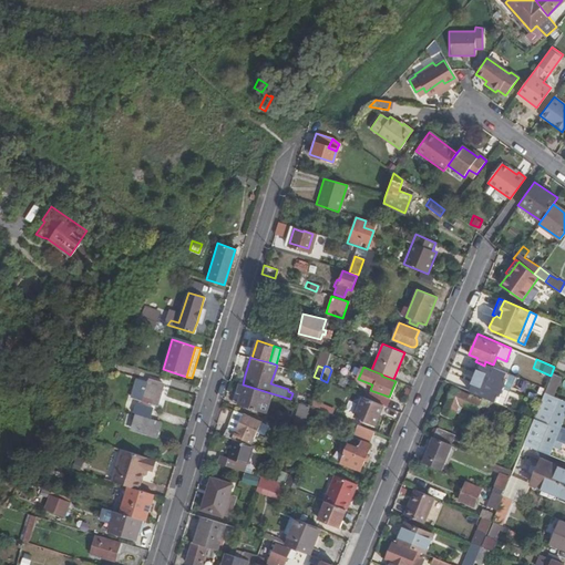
[(470,377),(449,368),(444,380),(464,389),(470,377)]
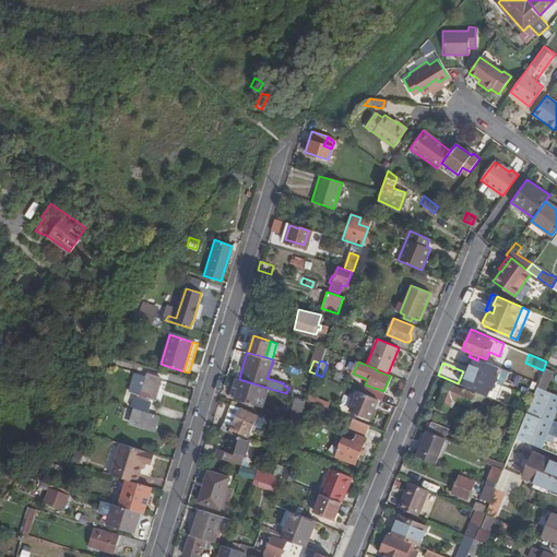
[(547,387),(553,369),(544,366),(538,383),(547,387)]
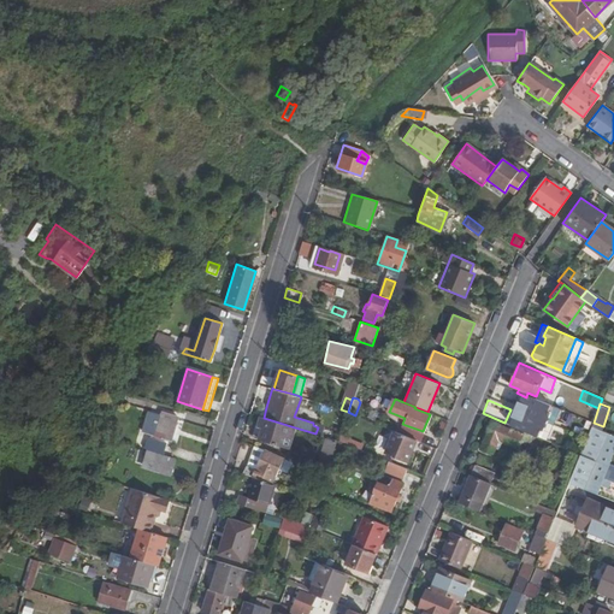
[(176,417),(161,413),(154,435),(169,440),(176,417)]
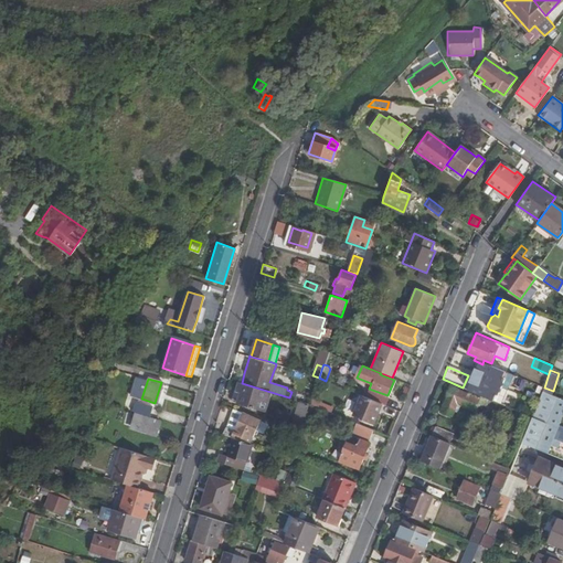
[(242,383),(238,382),(233,402),(264,412),(271,392),(242,383)]
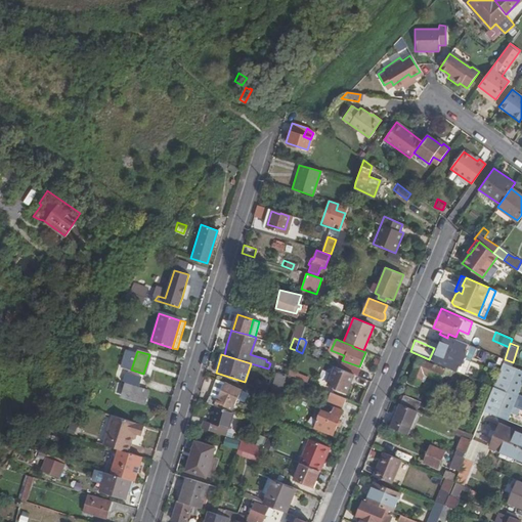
[(409,381),(418,385),(422,377),(426,378),(427,375),(439,380),(443,372),(445,373),(446,371),(444,370),(444,368),(419,357),(409,381)]
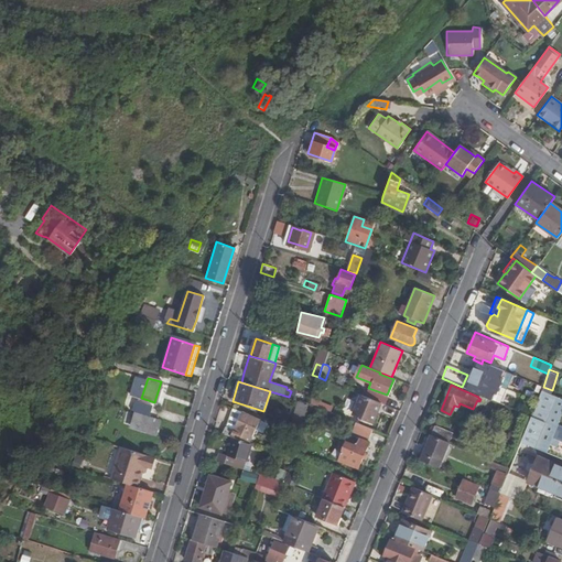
[(544,421),(555,427),(561,410),(561,399),(540,390),(530,415),(544,421)]
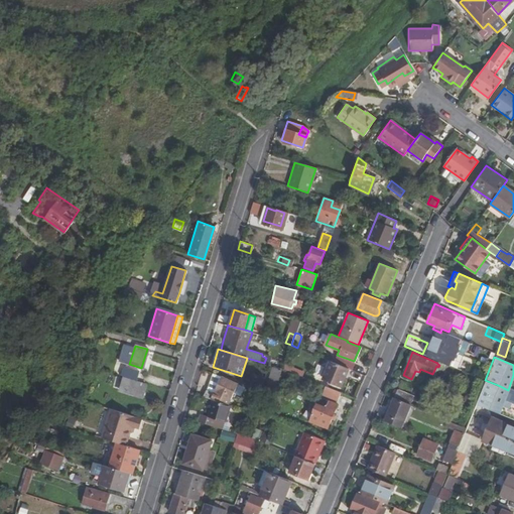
[(349,369),(330,361),(323,379),(342,386),(349,369)]
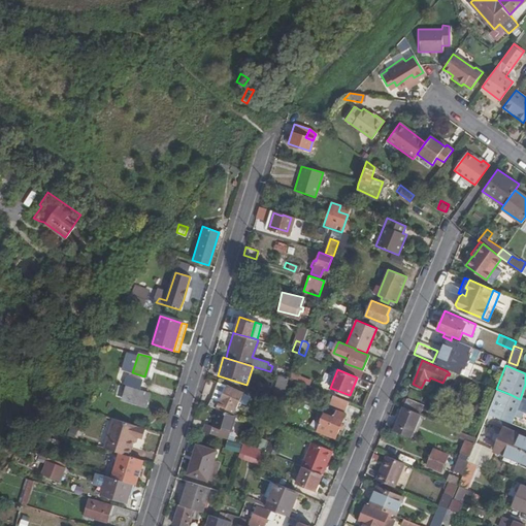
[(291,373),(289,377),(308,385),(310,381),(291,373)]
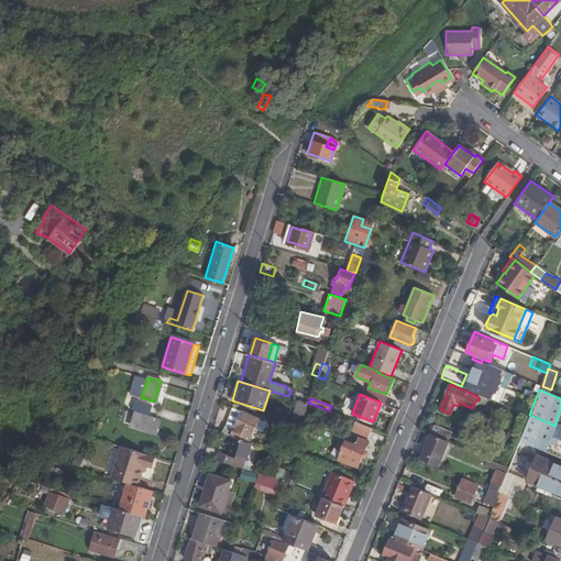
[(293,399),(287,418),(292,419),(297,400),(293,399)]
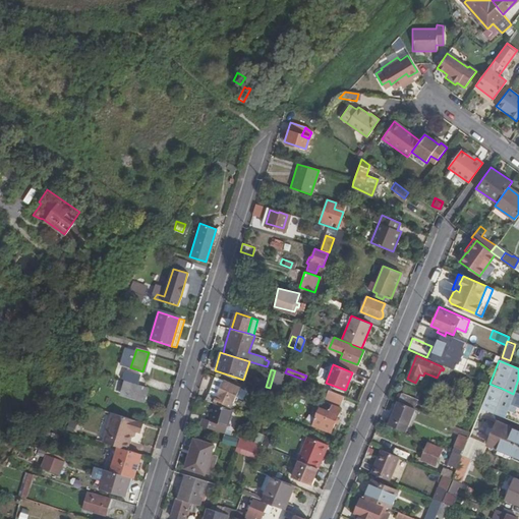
[(125,370),(124,378),(135,380),(136,371),(125,370)]
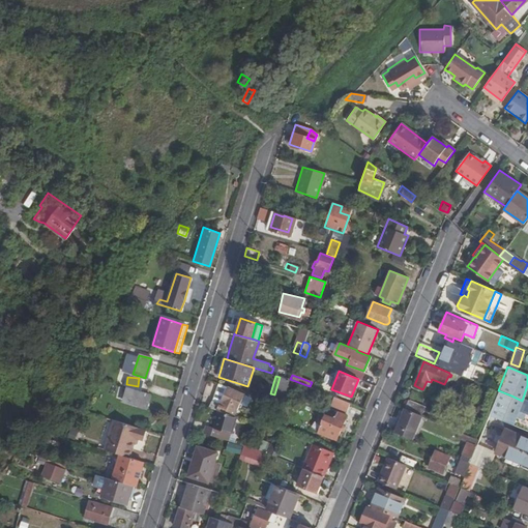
[(261,390),(259,397),(282,404),(289,379),(280,377),(274,394),(270,393),(261,390)]
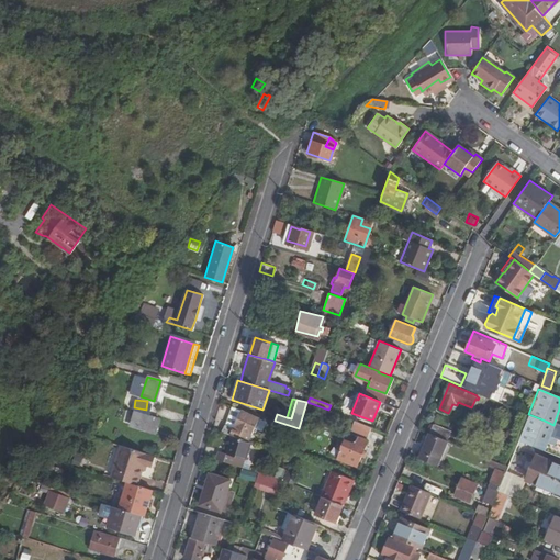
[(222,433),(232,436),(247,441),(258,417),(241,410),(232,428),(225,425),(222,433)]
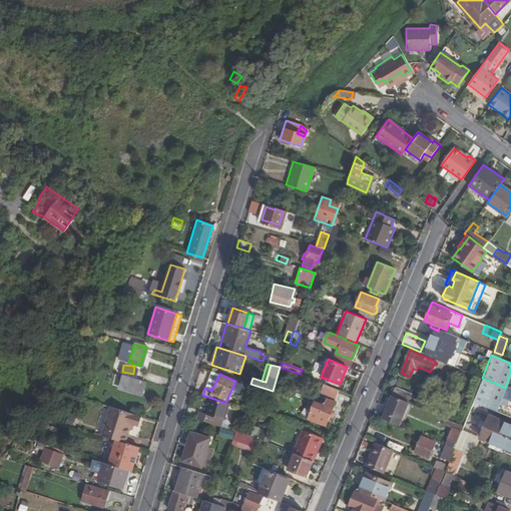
[(144,383),(130,378),(126,390),(138,394),(139,390),(142,390),(144,383)]
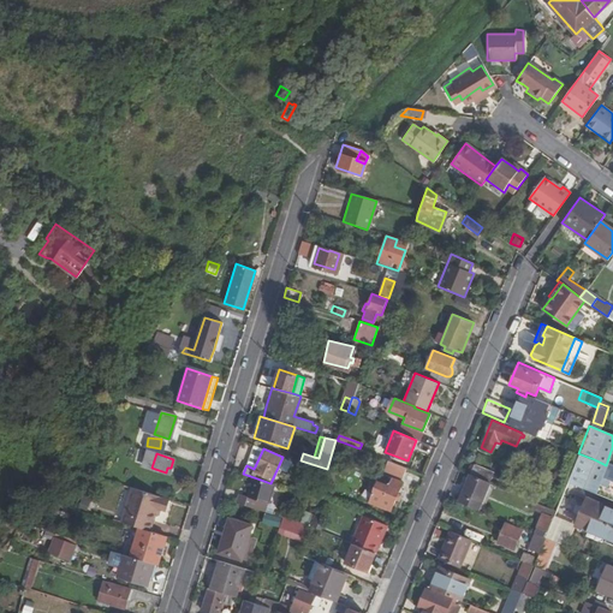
[(578,453),(566,482),(581,488),(594,459),(578,453)]
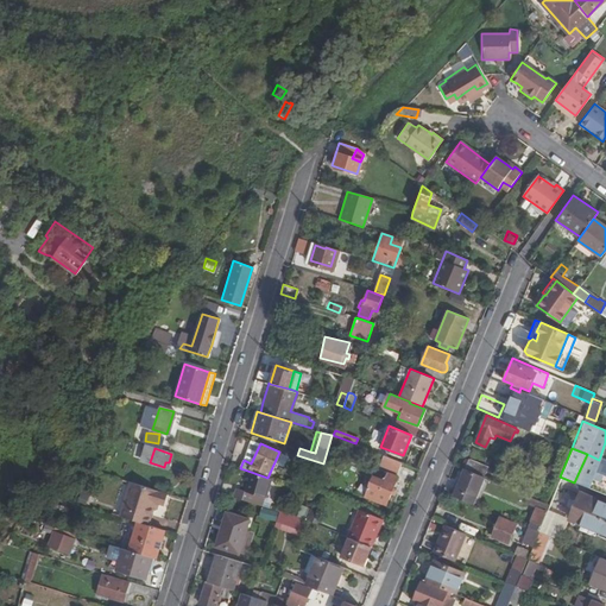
[(397,472),(401,462),(368,449),(366,455),(379,462),(379,465),(397,472)]
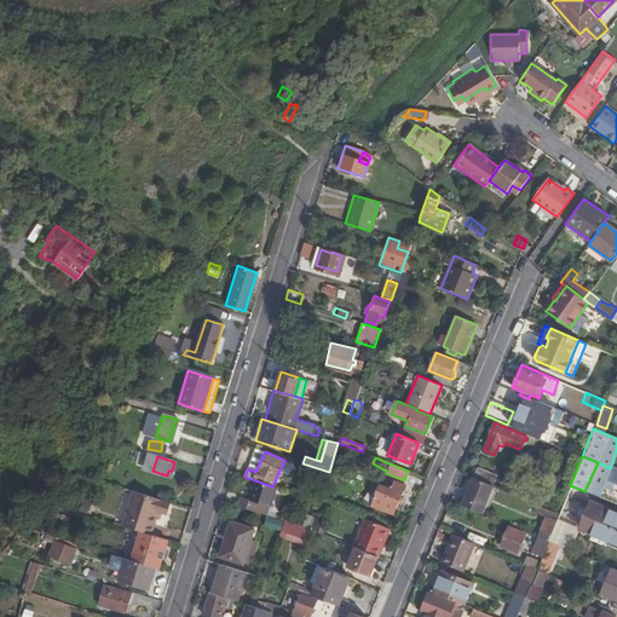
[(604,484),(610,468),(598,462),(584,491),(599,496),(604,484)]
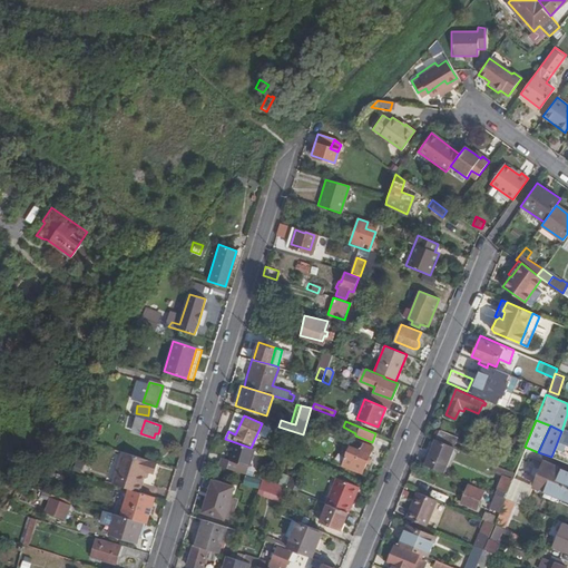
[(439,429),(436,439),(454,447),(458,438),(439,429)]
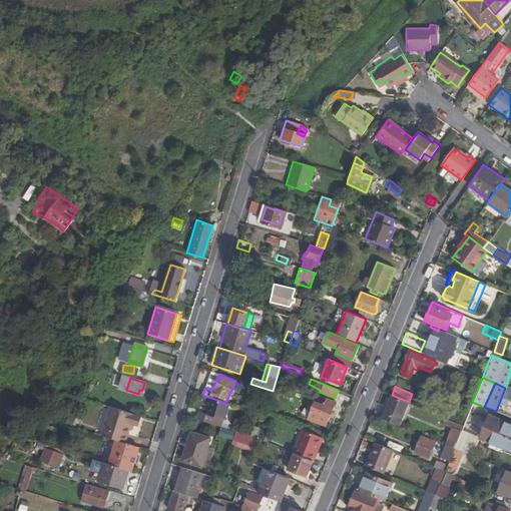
[(510,404),(510,390),(505,388),(500,401),(510,404)]
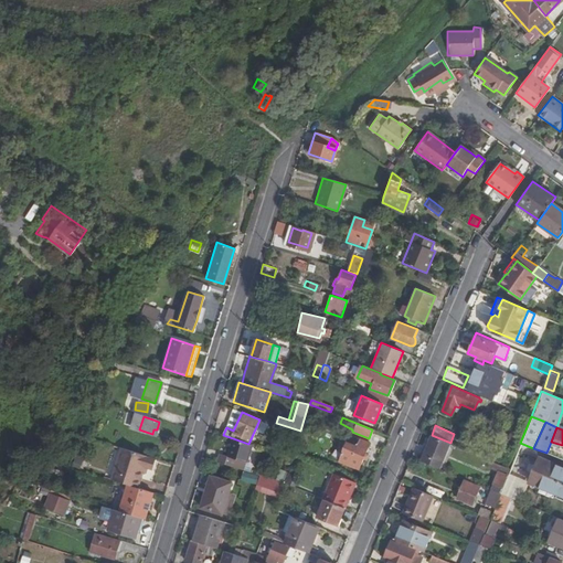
[(432,435),(421,459),(441,468),(450,443),(432,435)]
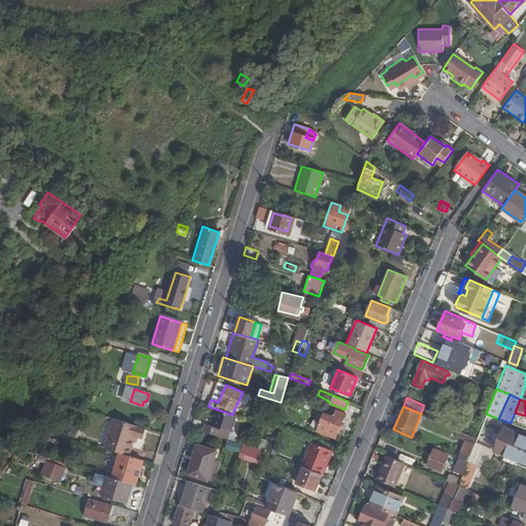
[(205,424),(202,431),(231,440),(234,433),(228,431),(234,415),(232,415),(218,409),(212,426),(205,424)]
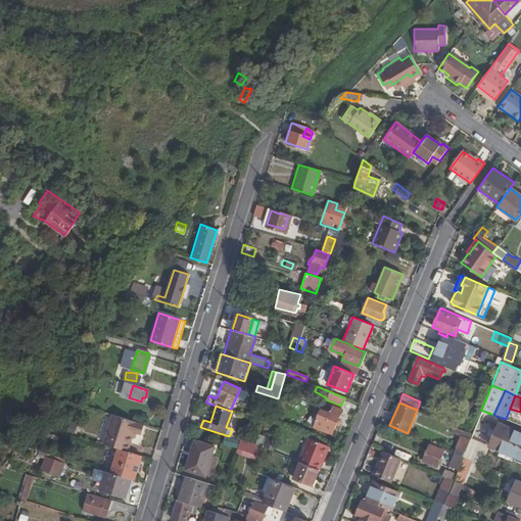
[(314,427),(331,434),(335,424),(339,425),(340,420),(338,419),(341,410),(333,406),(330,413),(321,409),(319,416),(313,414),(310,421),(316,423),(314,427)]
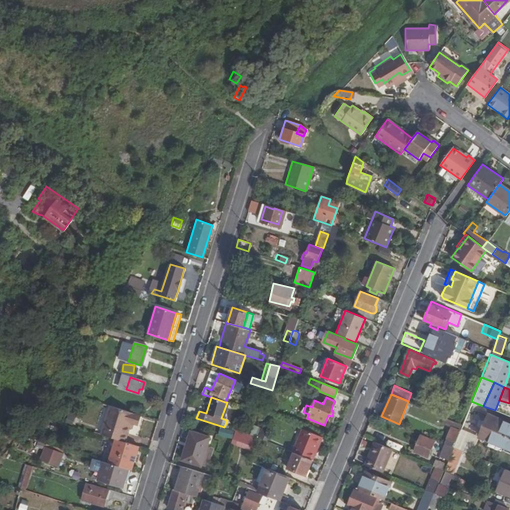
[(509,416),(509,403),(499,400),(495,410),(509,416)]
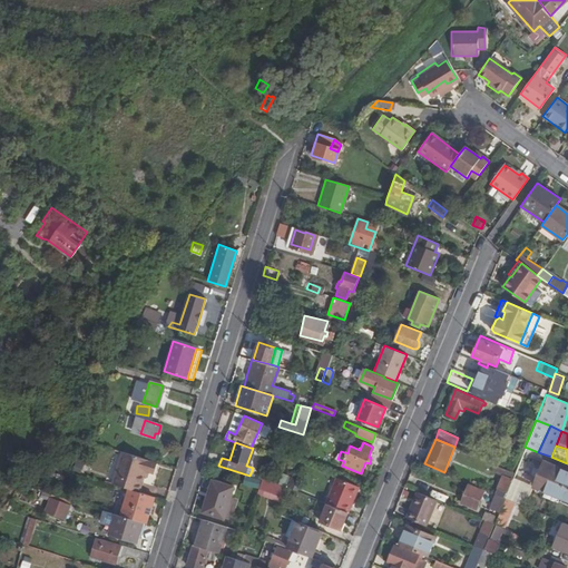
[(146,458),(159,462),(160,456),(148,451),(146,458)]
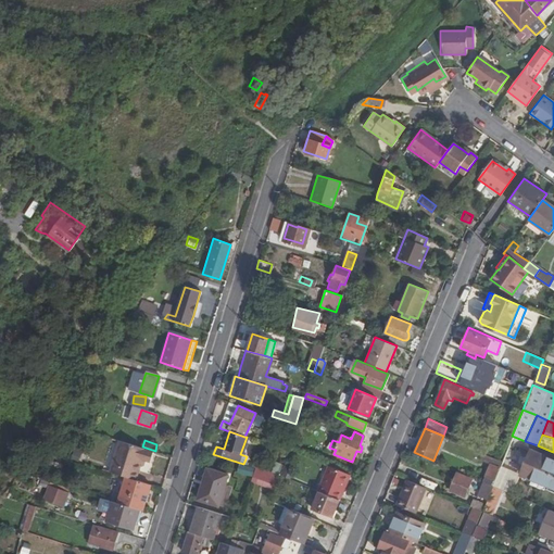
[(148,462),(151,451),(120,441),(109,473),(126,477),(135,480),(141,461),(148,462)]
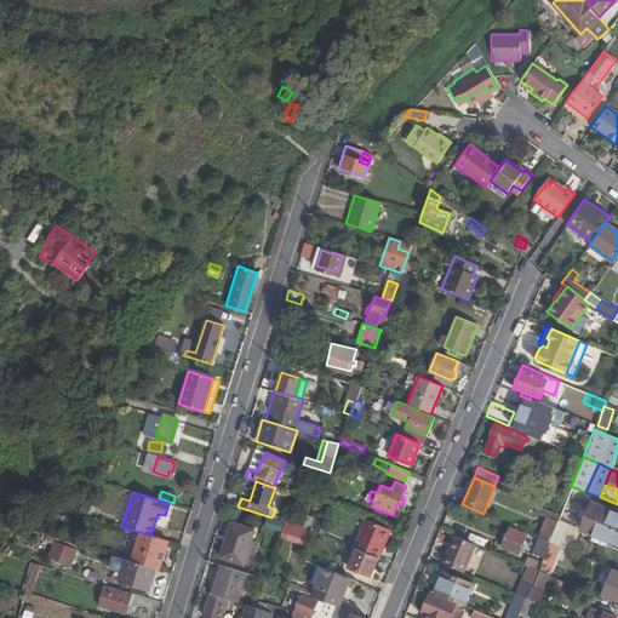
[(79,509),(87,511),(91,499),(83,497),(79,509)]
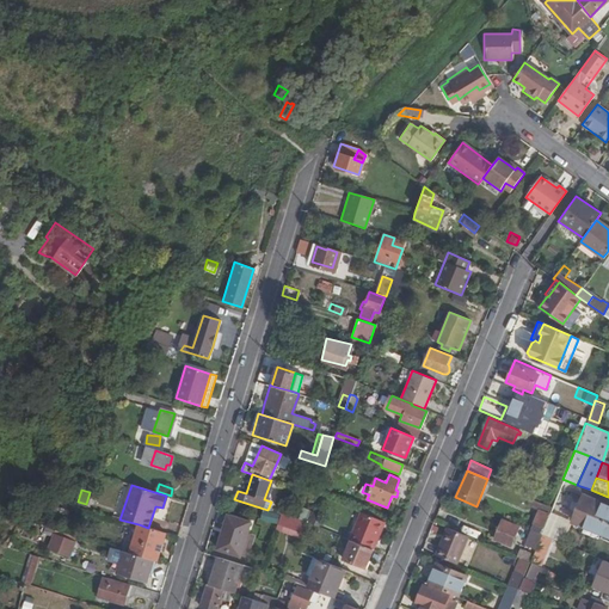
[(571,522),(608,536),(608,505),(582,494),(571,522)]
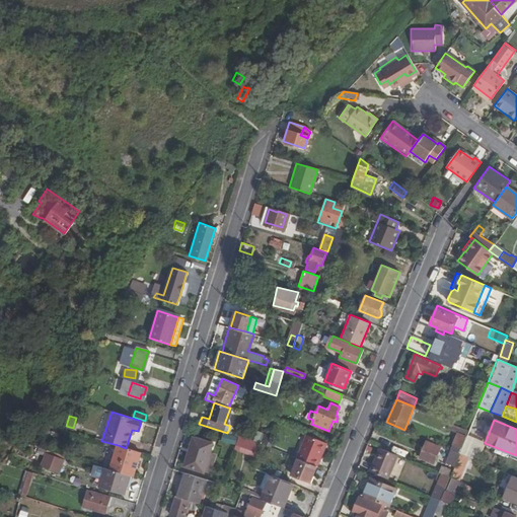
[(450,449),(458,452),(465,436),(456,432),(449,448),(450,449)]
